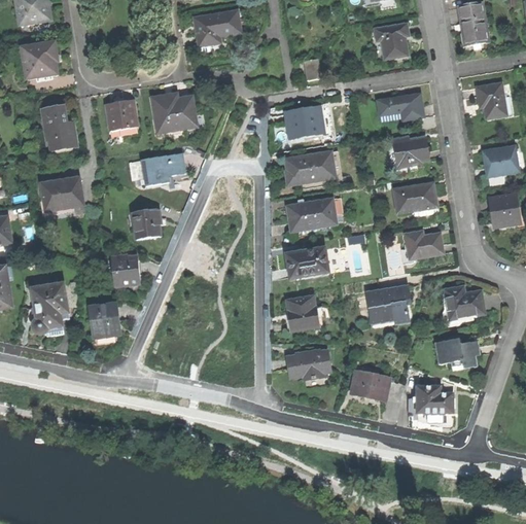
[(16,0),(21,23),(50,19),(48,6),(50,5),(49,0),(16,0)]
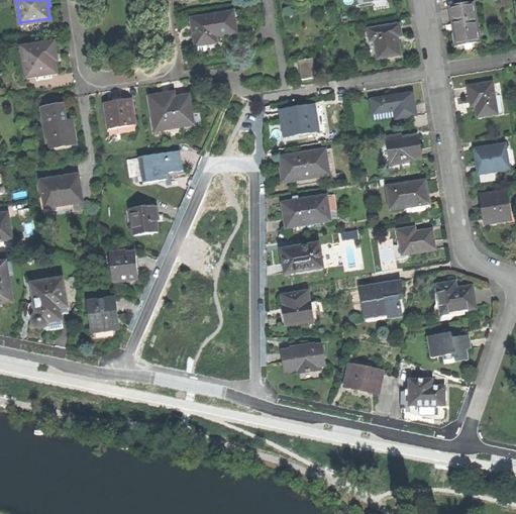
[(474,2),(449,6),(453,32),(455,44),(480,40),(474,2)]
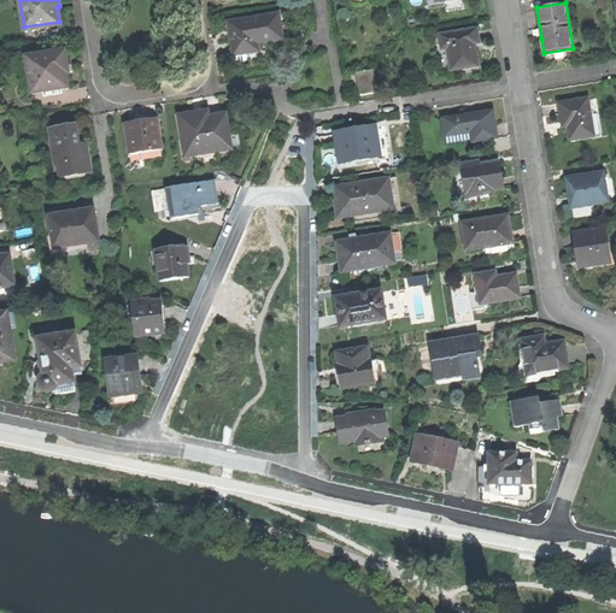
[(277,12),(230,19),(233,34),(229,35),(230,45),(232,53),(257,49),(256,42),(281,39),(277,12)]
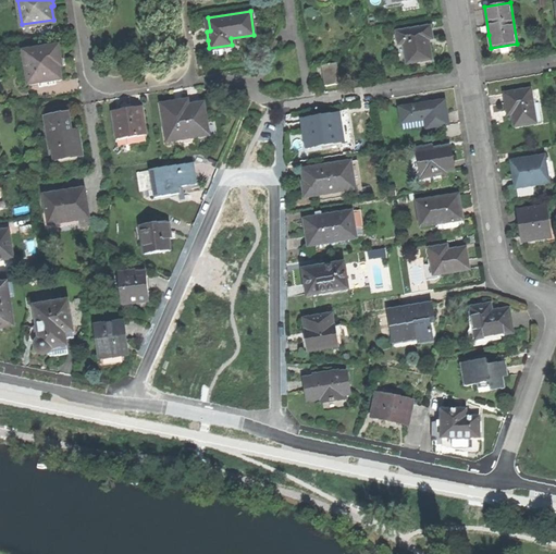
[(430,24),(396,29),(398,42),(403,41),(406,62),(431,58),(429,44),(428,37),(432,37),(430,24)]
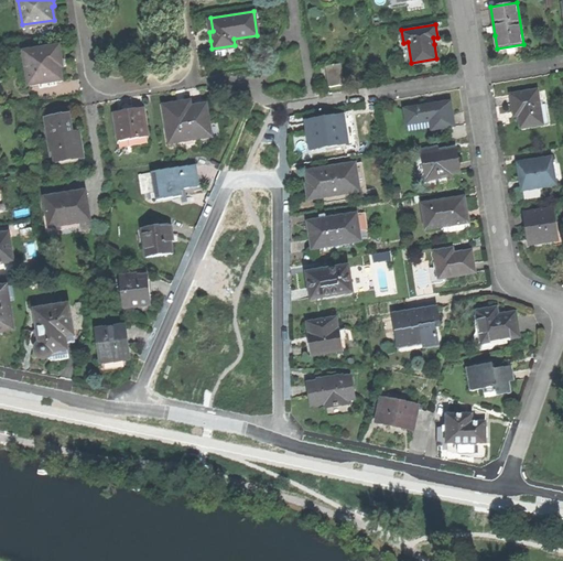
[(30,82),(62,76),(61,64),(63,64),(62,55),(61,46),(25,51),(30,82)]
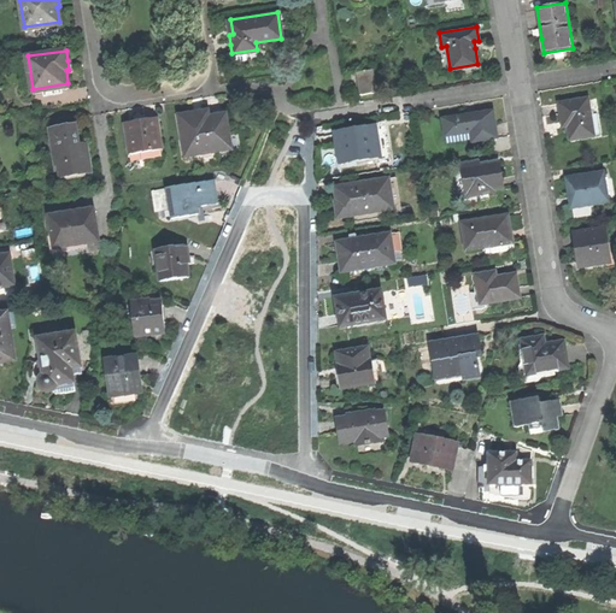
[(358,93),(376,90),(373,68),(355,70),(358,93)]
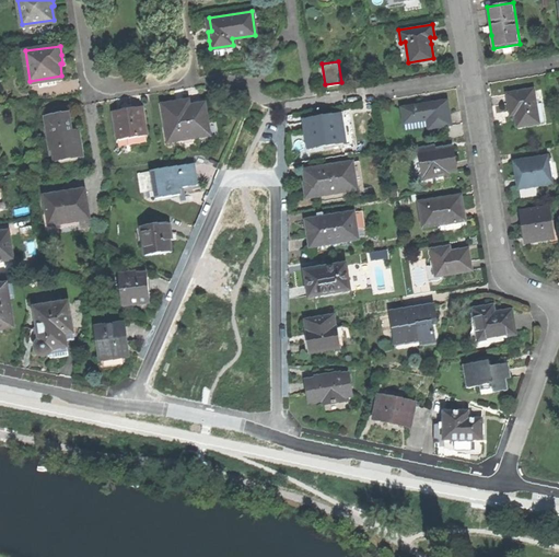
[(516,125),(538,122),(533,88),(507,91),(509,104),(510,114),(514,113),(516,125)]
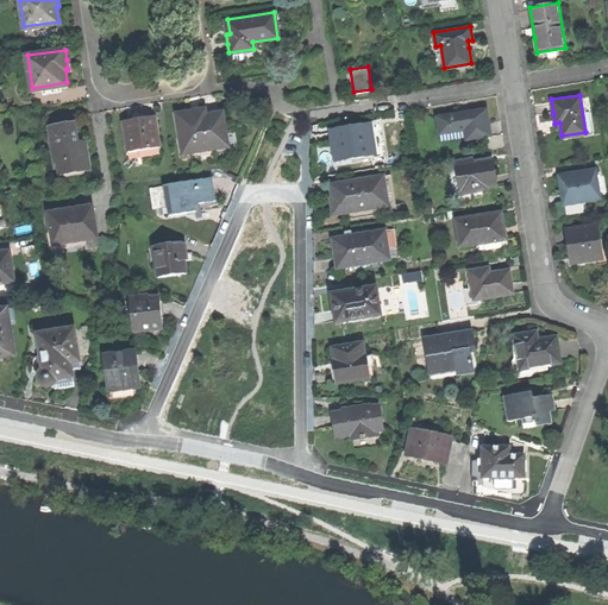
[(181,153),(227,146),(223,109),(206,112),(205,106),(194,107),(174,111),(181,153)]
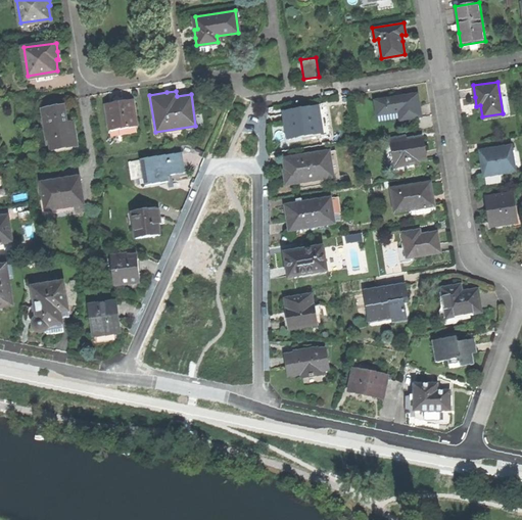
[(398,120),(421,116),(419,104),(418,93),(374,99),(376,115),(397,111),(398,120)]
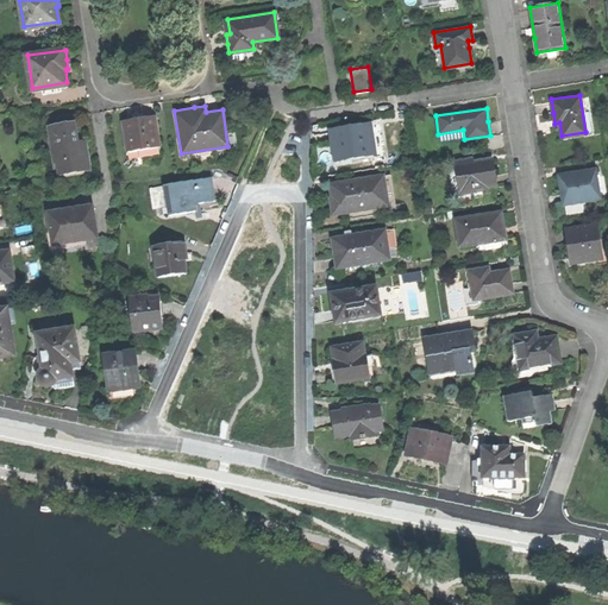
[(126,151),(160,146),(155,115),(140,117),(121,120),(126,151)]
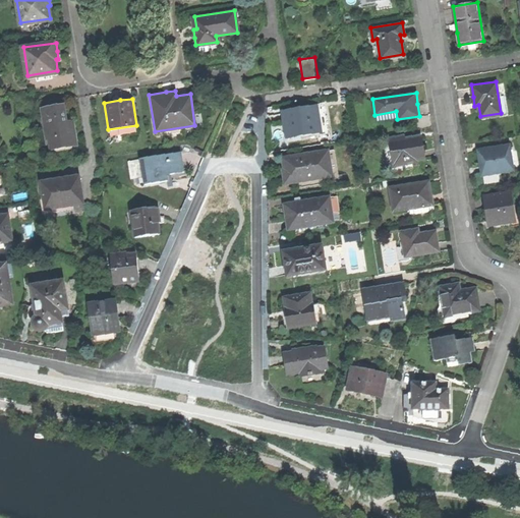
[(62,103),(41,106),(44,125),(49,124),(51,136),(49,136),(50,148),(75,144),(72,120),(65,121),(64,114),(62,103)]
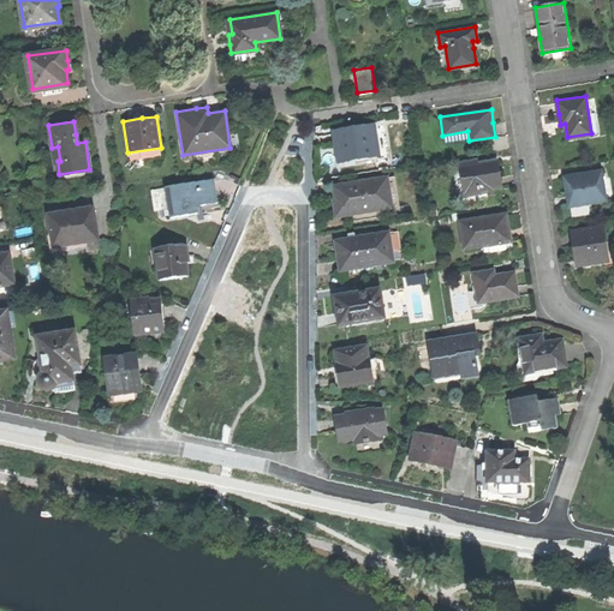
[(338,161),(377,154),(373,126),(355,129),(355,127),(333,131),(335,149),(338,161)]
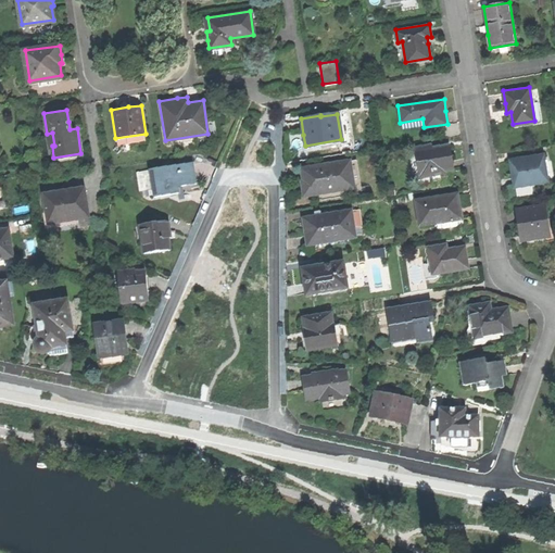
[(452,159),(450,145),(415,150),(419,177),(445,174),(444,171),(453,170),(452,159)]
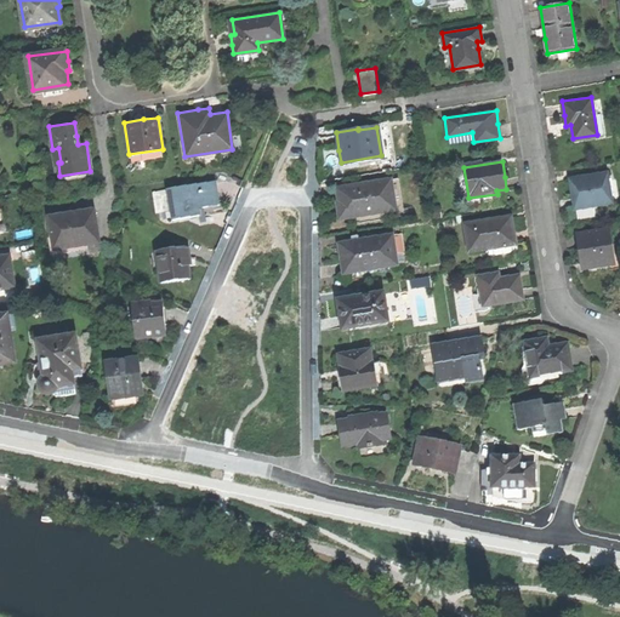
[(574,209),(612,203),(608,172),(569,177),(573,194),(574,209)]
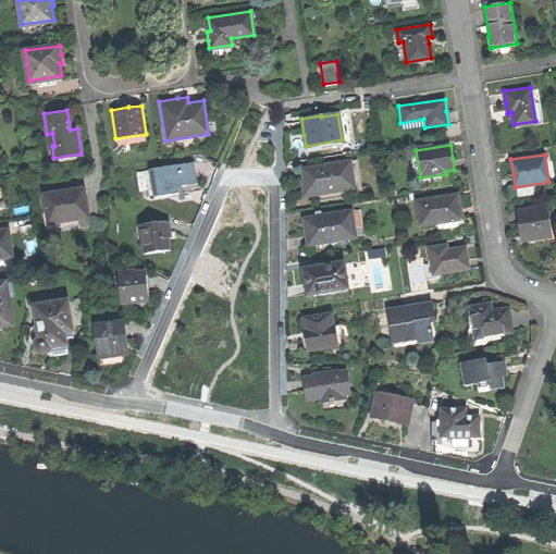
[(306,167),(340,162),(338,158),(305,163),(306,167)]
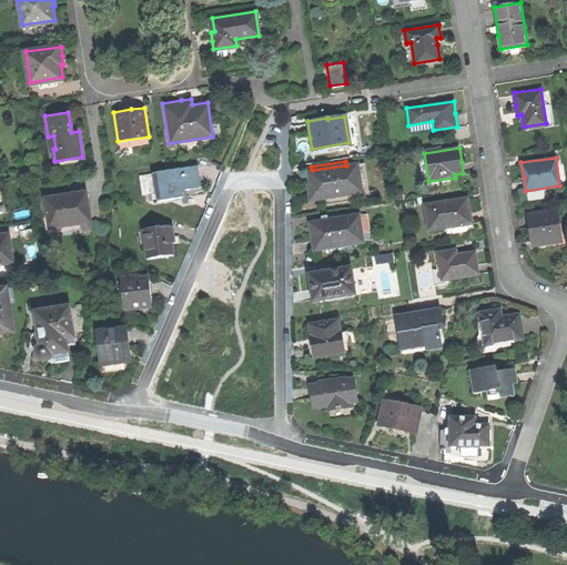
[(357,163),(346,165),(312,170),(309,171),(311,183),(313,198),(362,190),(357,163)]
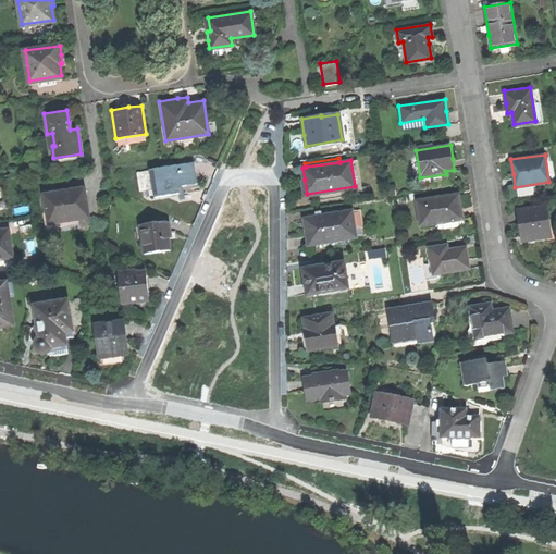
[(153,197),(177,193),(176,185),(187,184),(196,182),(192,161),(149,168),(153,197)]
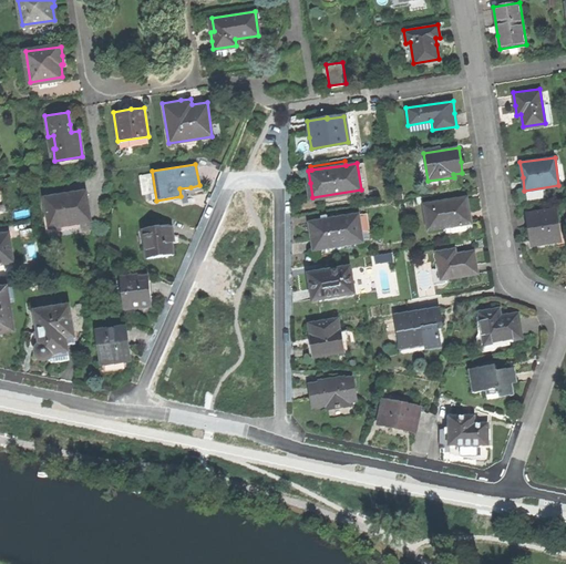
[(85,190),(41,196),(47,228),(90,222),(86,195),(85,190)]
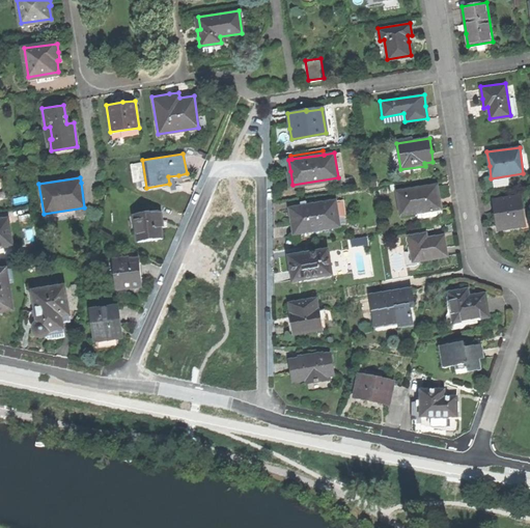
[(439,197),(437,185),(395,191),(399,216),(441,210),(439,197)]
